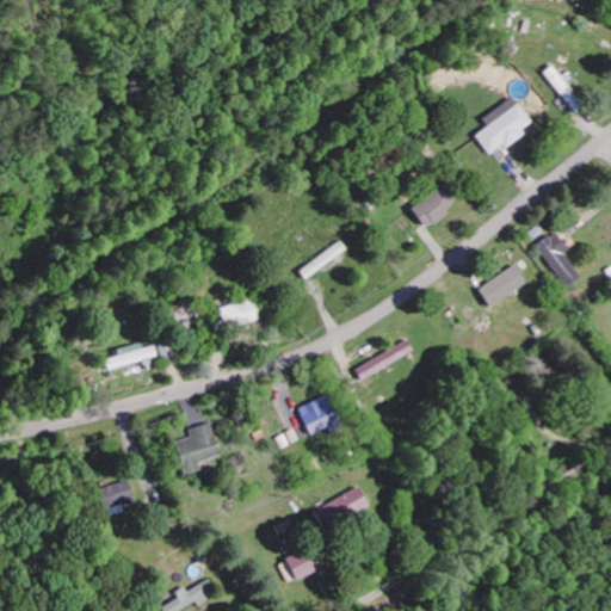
[(542,73),(574,112),(584,105),(550,66),(542,73)]
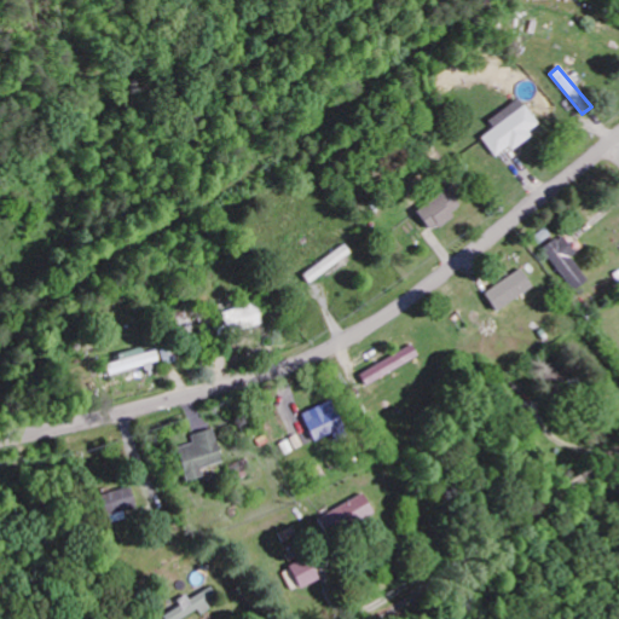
[(539,126),(525,105),(512,115),(508,109),(492,120),(497,126),(481,138),(497,160),(532,136),(530,132),(539,126)]
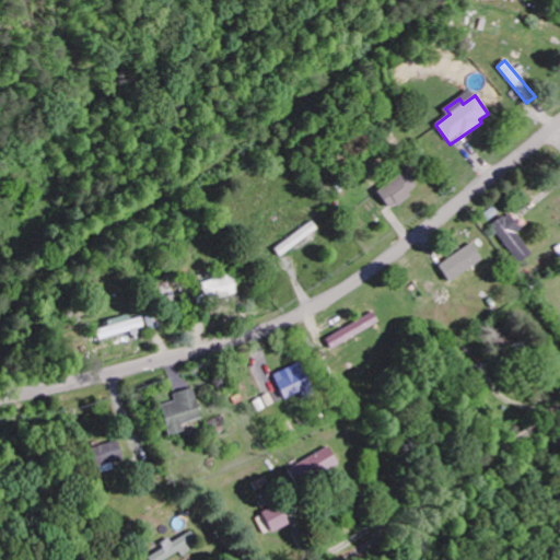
[(388,210),(417,187),(403,171),(374,194),(388,210)]
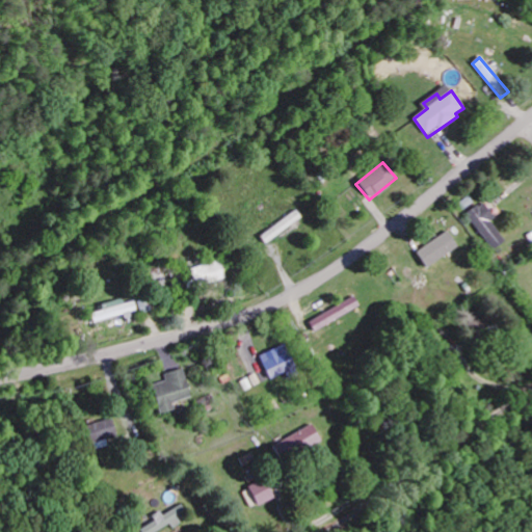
[(493,221),(496,218),(485,203),(468,213),(491,250),(505,242),(493,221)]
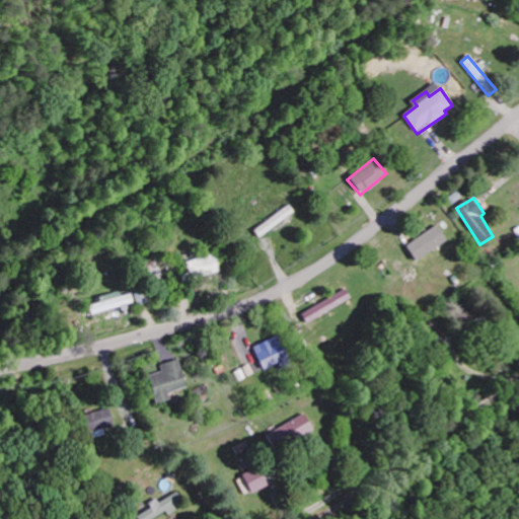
[(258,239),(295,214),(289,206),(252,231),(258,239)]
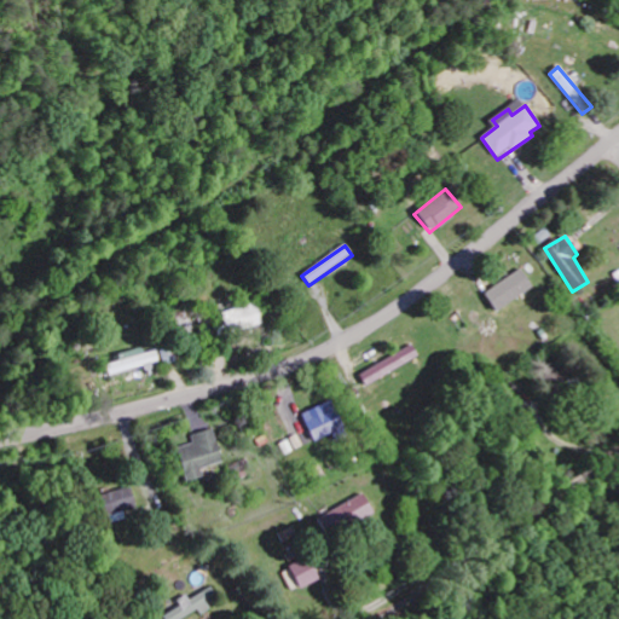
[(484,291),(493,311),(533,290),(524,271),(484,291)]
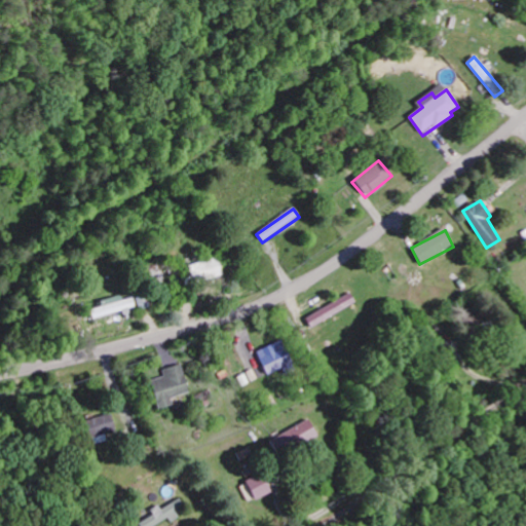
[(355,304),(349,294),(305,318),(311,329),(355,304)]
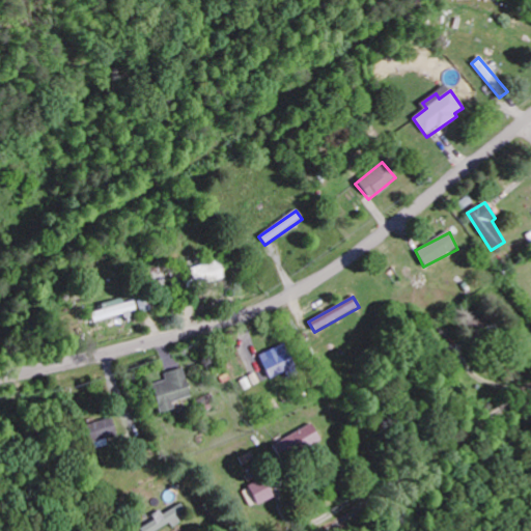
[(89,313),(91,323),(136,312),(133,302),(122,304),(121,300),(101,304),(102,311),(89,313)]
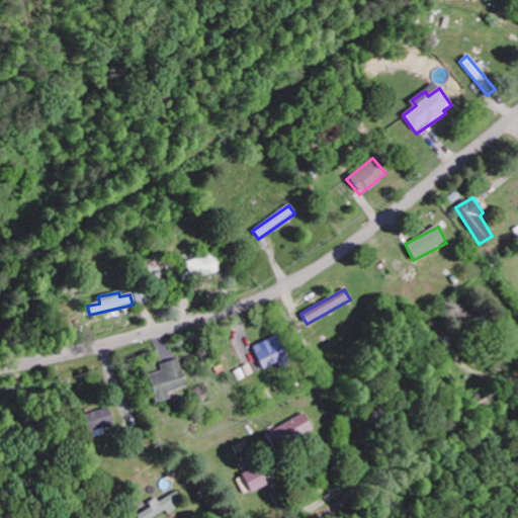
[(287,360),(280,337),(254,345),(261,369),(287,360)]
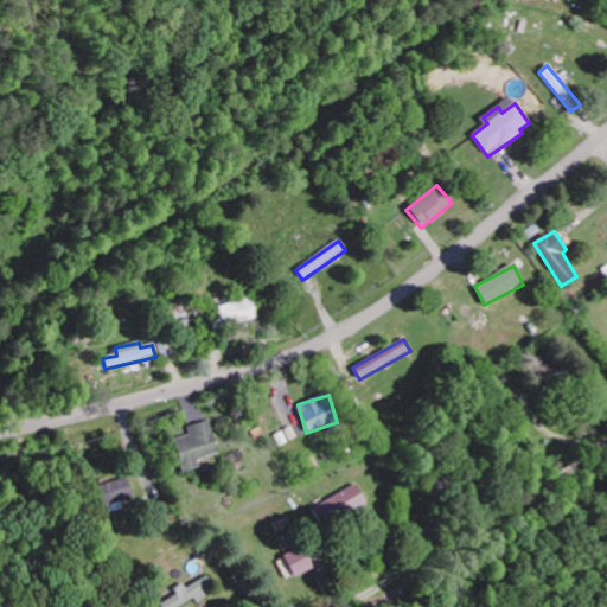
[(217,454),(209,421),(185,427),(187,436),(172,440),(179,473),(198,468),(197,459),(217,454)]
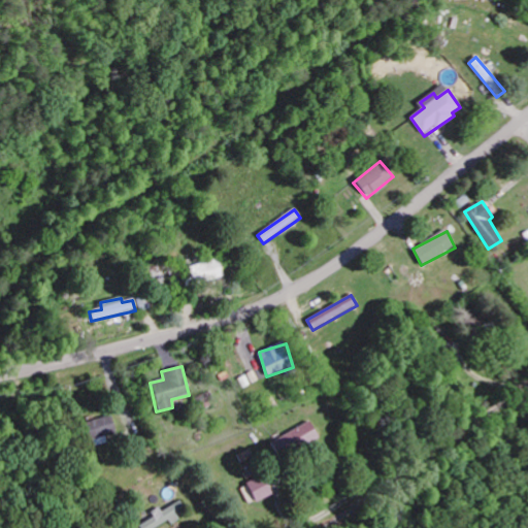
[(88,449),(105,444),(104,436),(116,434),(111,417),(83,423),(88,449)]
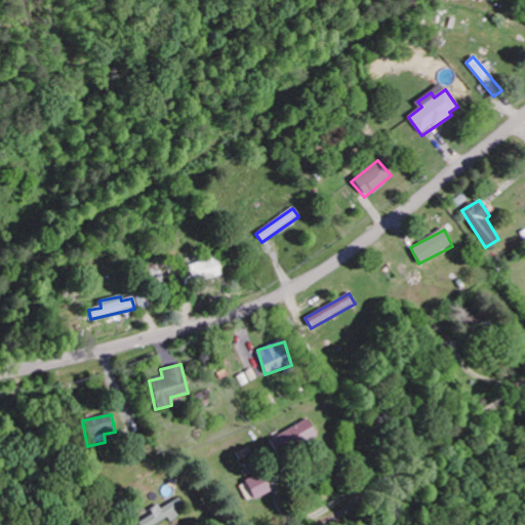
[(317,433),(308,418),(275,439),(284,454),(317,433)]
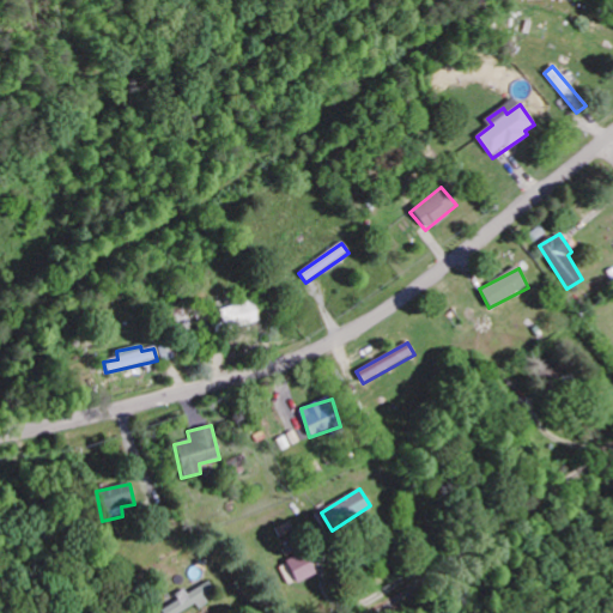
[(315,577),(307,556),(281,565),(289,587),(315,577)]
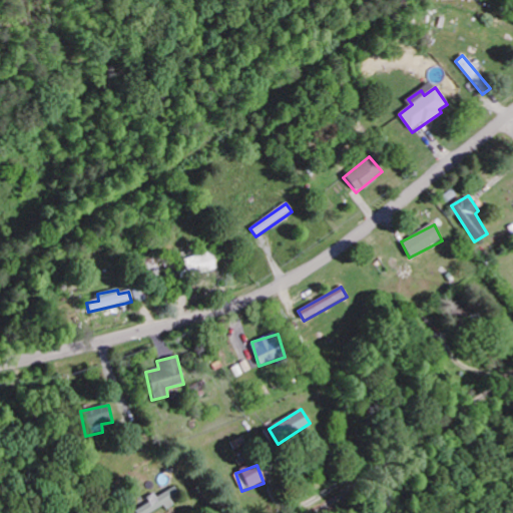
[(155,497),(155,498),(132,509),(133,512),(151,512),(163,507),(164,510),(179,503),(172,489),(155,497)]
